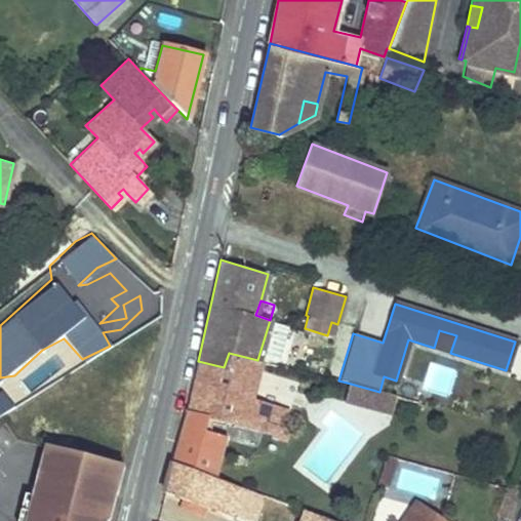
[(450,353),(456,335),(439,330),(434,348),(450,353)]
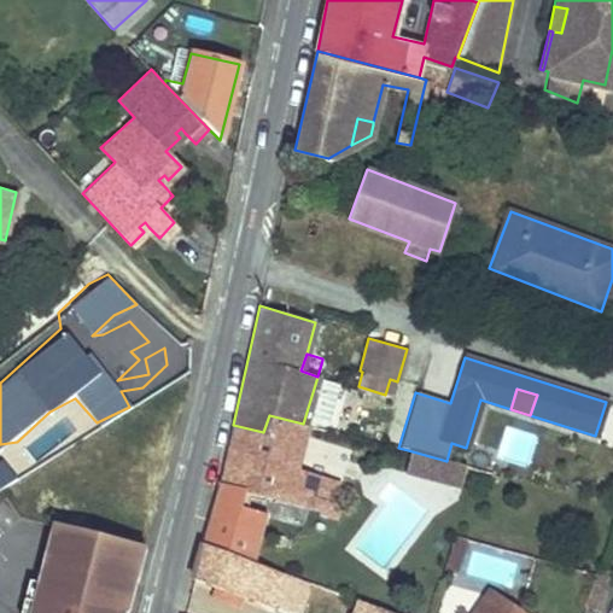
[(86,480),(171,427),(175,415),(159,391),(52,456),(73,489),(86,480)]
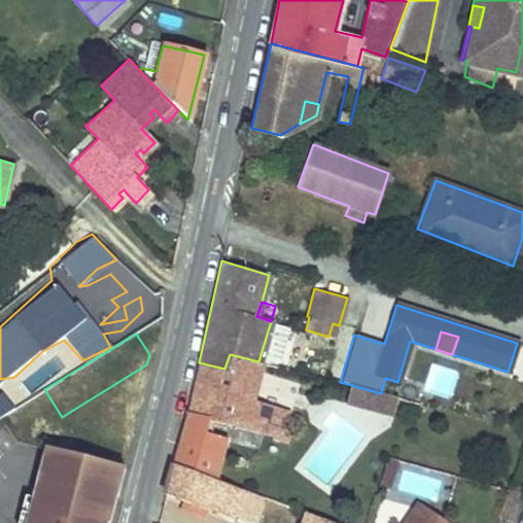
[(251,398),(262,362),(258,361),(230,354),(224,369),(199,362),(188,412),(210,418),(271,434),(271,438),(284,441),(288,429),(279,426),(285,409),(251,398)]
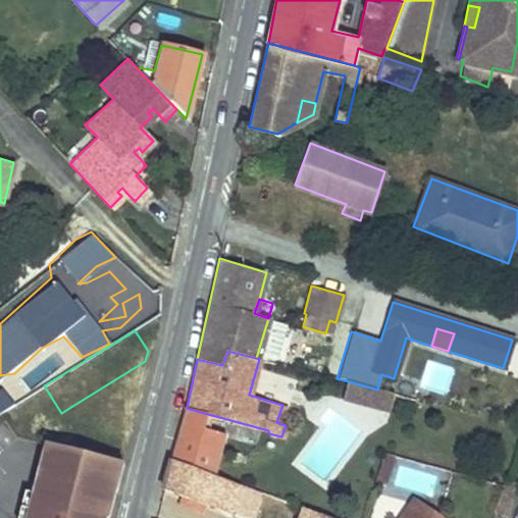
[(377,390),(345,380),(341,399),(376,408),(381,391),(377,390)]
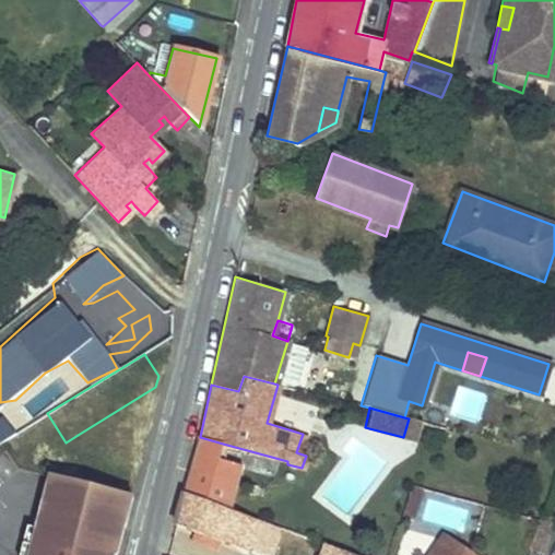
[(0,439),(13,432),(1,414),(0,415),(0,439)]
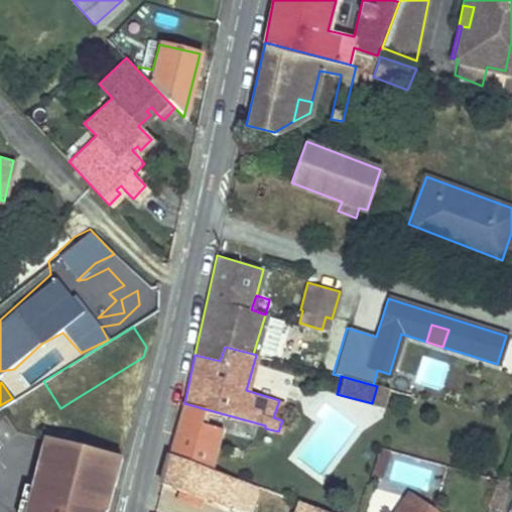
[(382,405),(387,388),(377,386),(372,403),(382,405)]
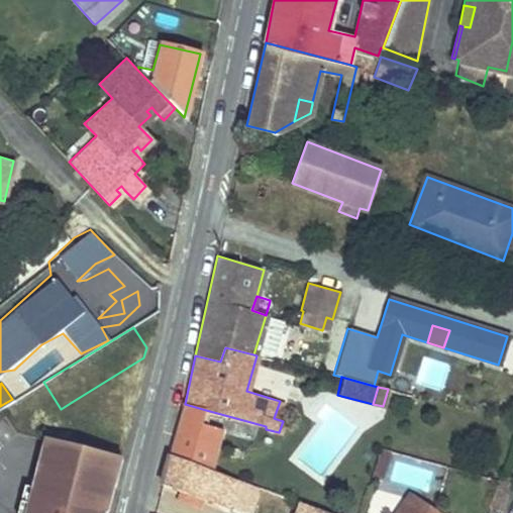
[(220,431),(201,426),(206,410),(185,404),(175,439),(213,450),(220,431)]
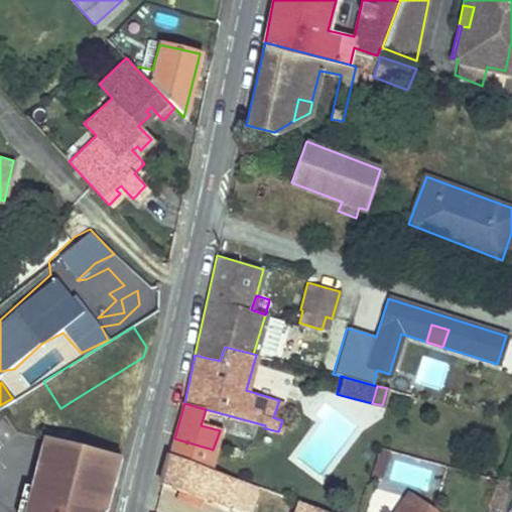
[(44,464),(51,435),(41,433),(34,462),(36,463),(44,464)]
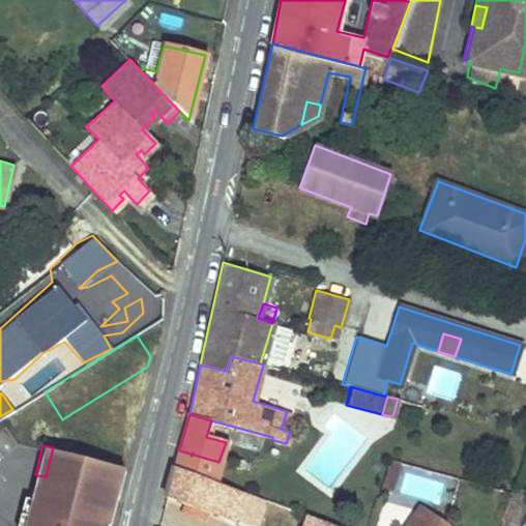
[(93,525),(95,520),(106,522),(120,465),(53,447),(46,476),(37,475),(32,496),(27,516),(24,525),(93,525)]
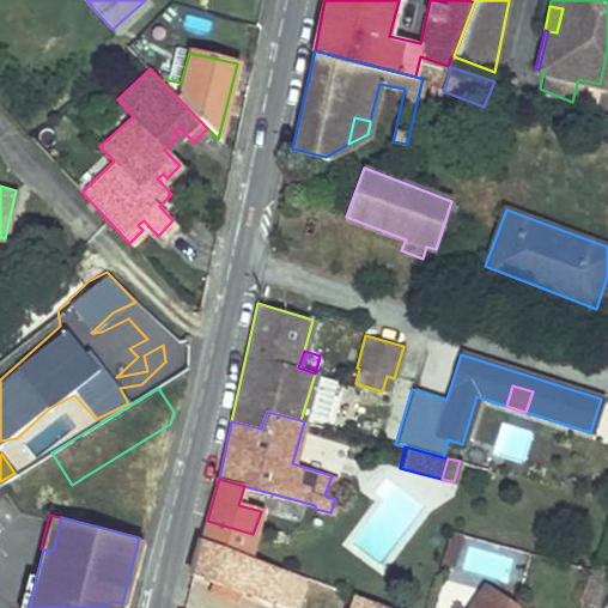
[(248,553),(253,534),(207,521),(206,523),(202,537),(201,539),(248,555),(248,553)]
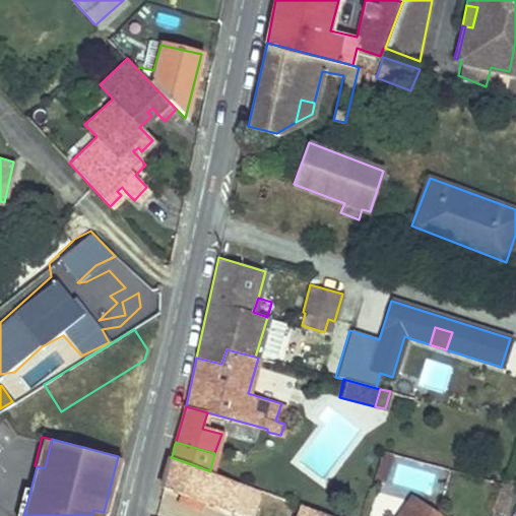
[(388,453),(381,451),(375,470),(382,472),(388,453)]
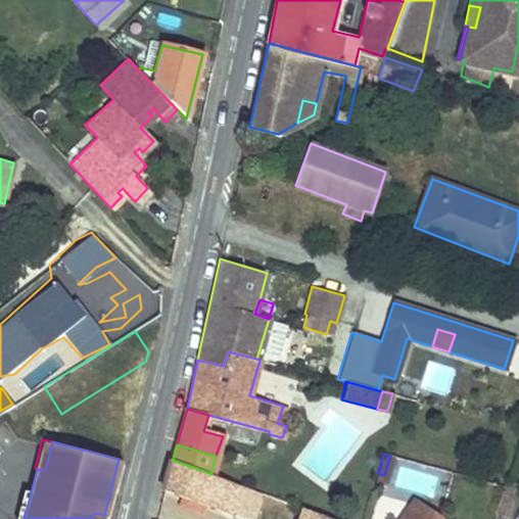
[(258,491),(239,484),(211,474),(172,460),(163,489),(184,497),(203,504),(230,513),(231,511),(250,517),(258,491)]
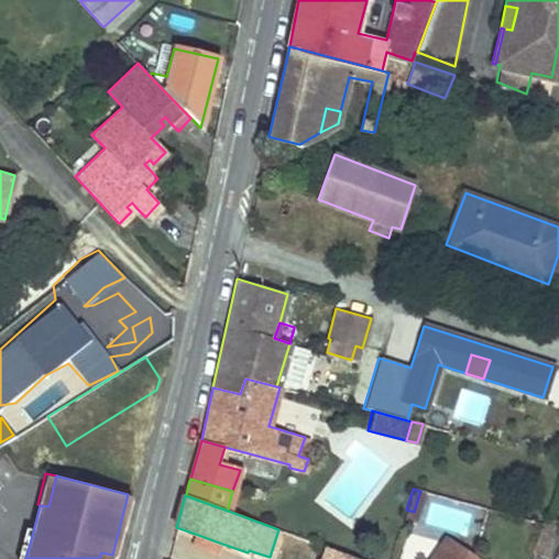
[(406,510),(403,519),(410,522),(414,512),(406,510)]
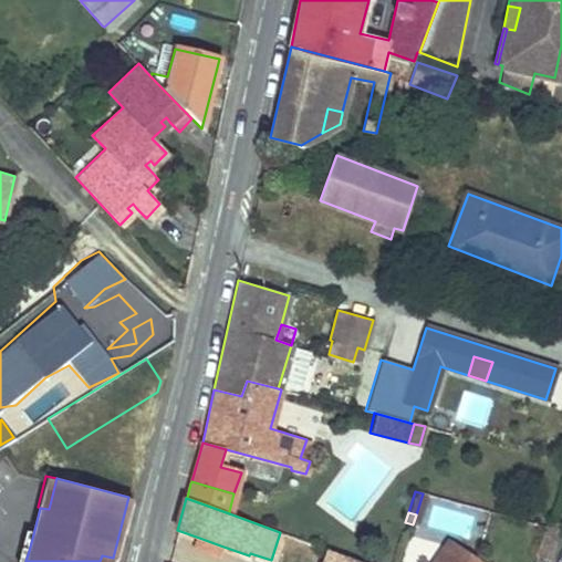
[(544,561),(548,561),(561,527),(561,523),(557,521),(540,560),(544,561)]
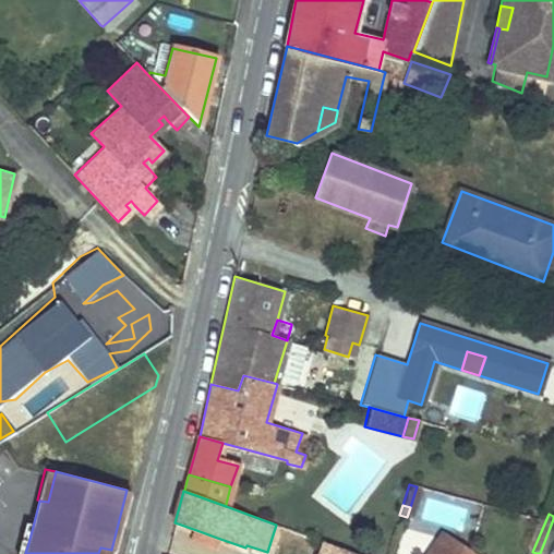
[(25,553),(28,543),(34,522),(23,520),(14,553),(25,553)]
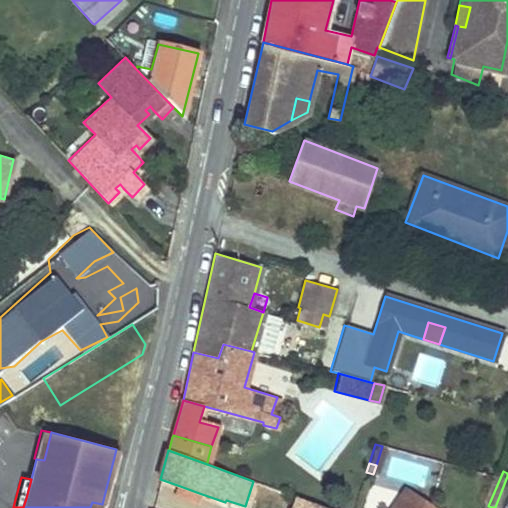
[(196,502),(199,493),(180,486),(177,494),(177,495),(196,502)]
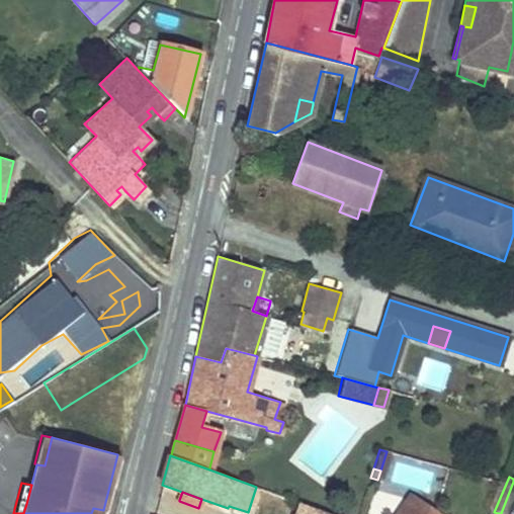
[(444,513),(412,492),(396,513),(444,513)]
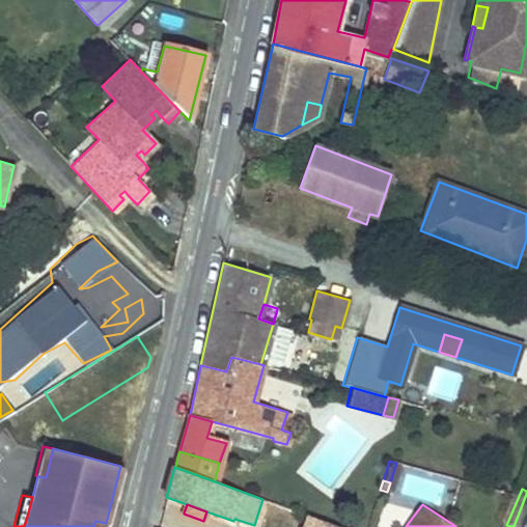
[(340,526),(305,515),(300,526),(340,526)]
